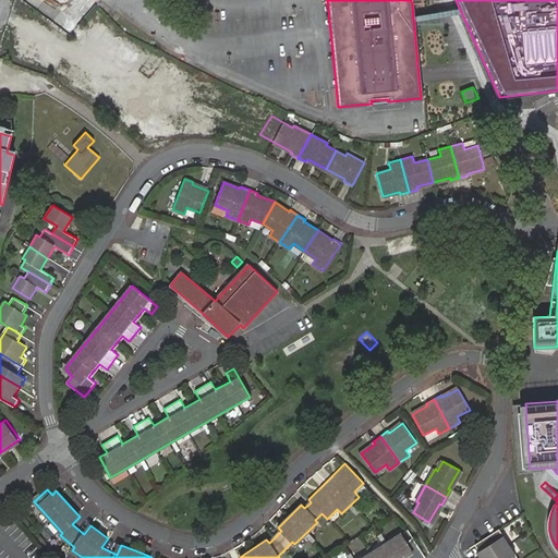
[(499,529),(477,543),(481,548),(486,557),(484,557),(488,557),(510,545),(499,529)]
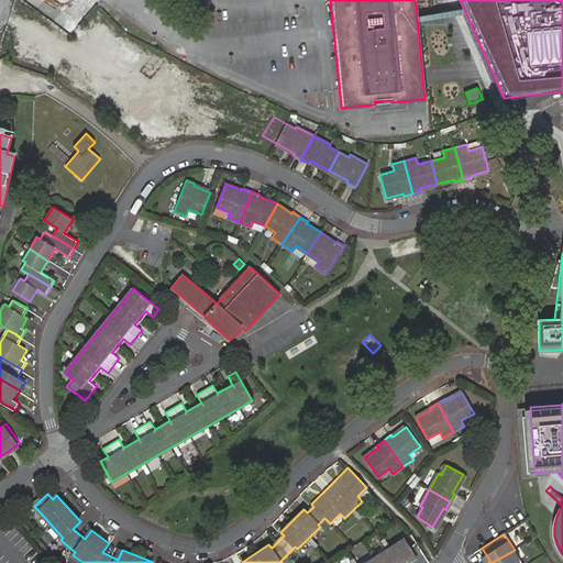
[(428,562),(430,562),(417,543),(410,548),(405,539),(367,562),(428,562)]
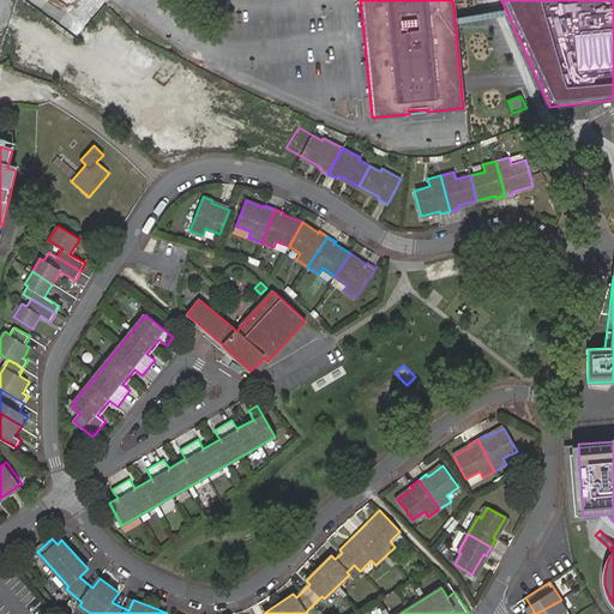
[(529,603),(525,597),(523,599),(528,607),(525,608),(528,613),(533,613),(535,613),(529,603)]
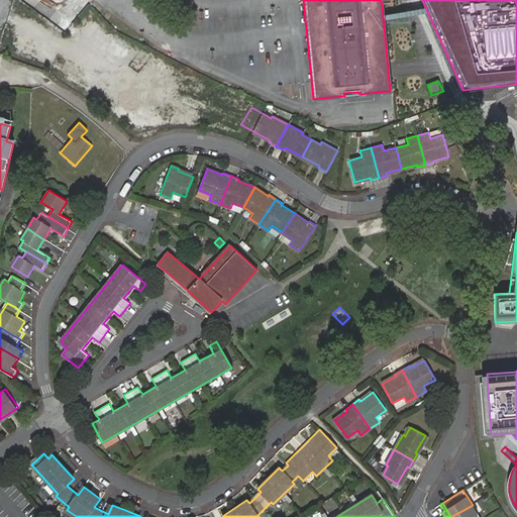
[(480,516),(473,505),(452,516),(480,516)]
